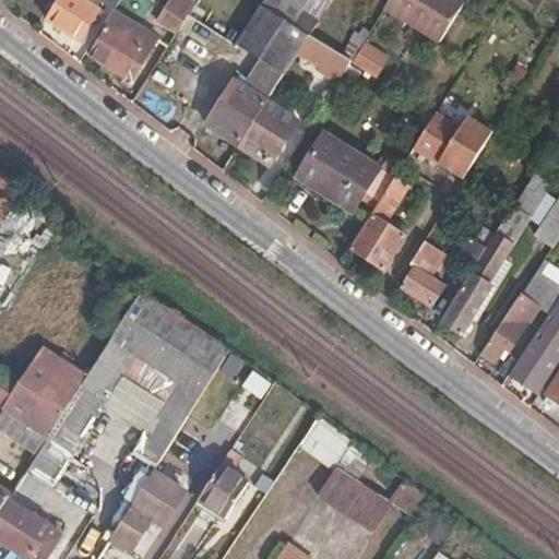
[(14,0),(47,20),(59,0),(14,0)]
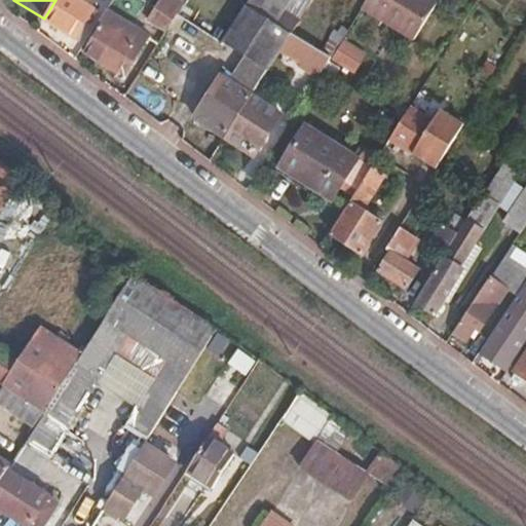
[(96,7),(84,0),(55,0),(44,19),(76,38),(82,29),(96,7)]
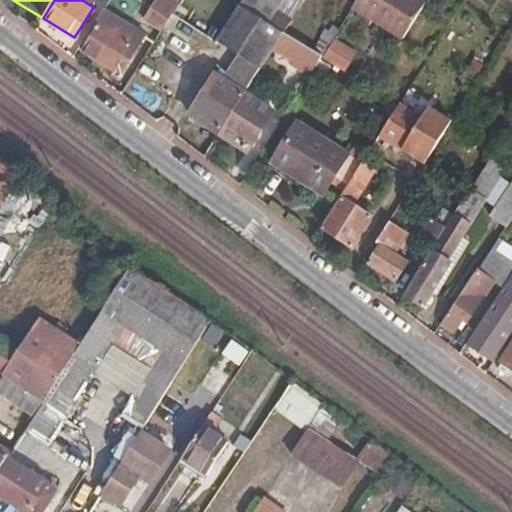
[(242,0),(239,6),(285,32),(289,25),(290,24),(274,14),(281,1),(280,0),(242,0)]
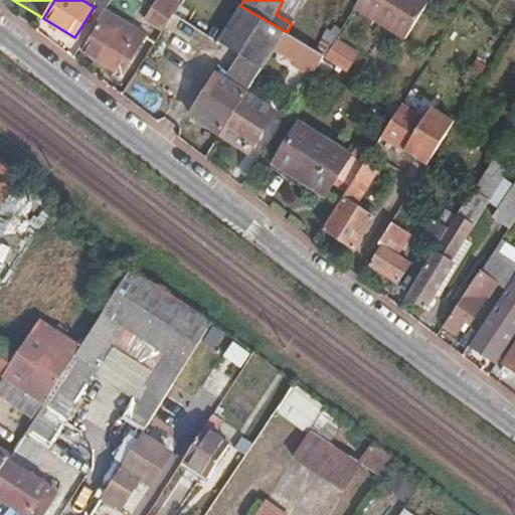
[(410,0),(360,0),(354,9),(392,32),(410,0)]
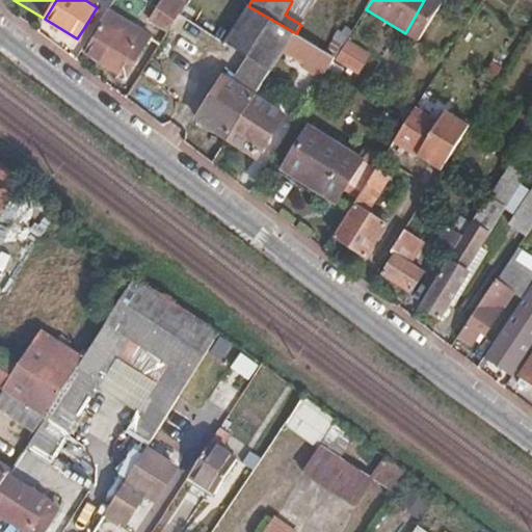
[(219,50),(242,16),(224,4),(203,40),(219,50)]
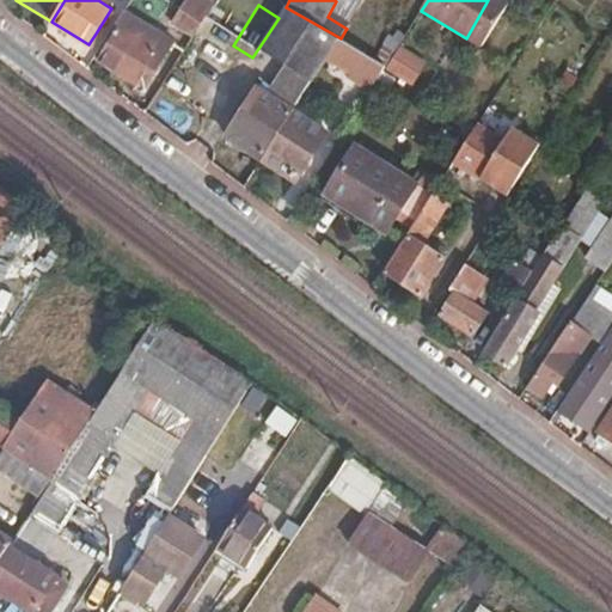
[(279,18),(252,57),(282,77),(306,92),(329,57),(341,38),(286,7),(279,18)]
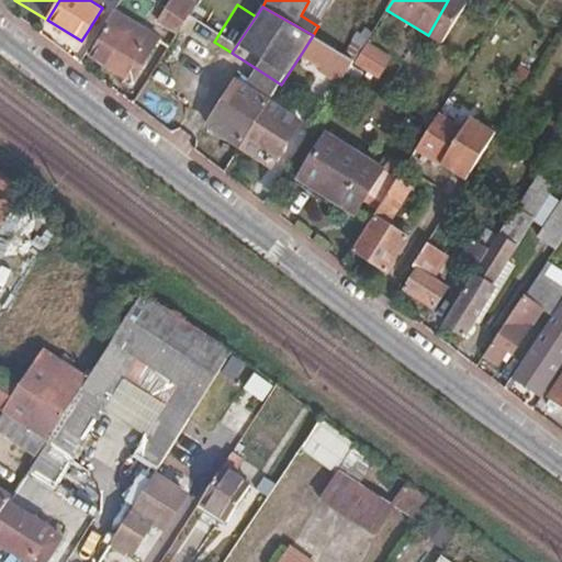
[(108,11),(102,8),(88,31),(93,34),(108,11)]
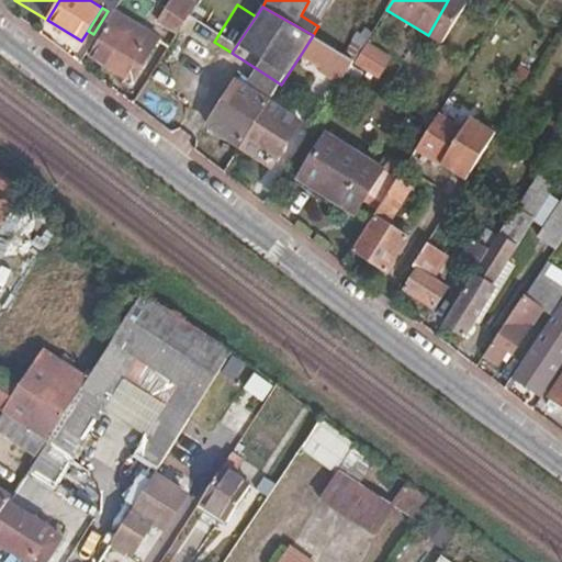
[(186,23),(165,10),(157,22),(178,35),(186,23)]
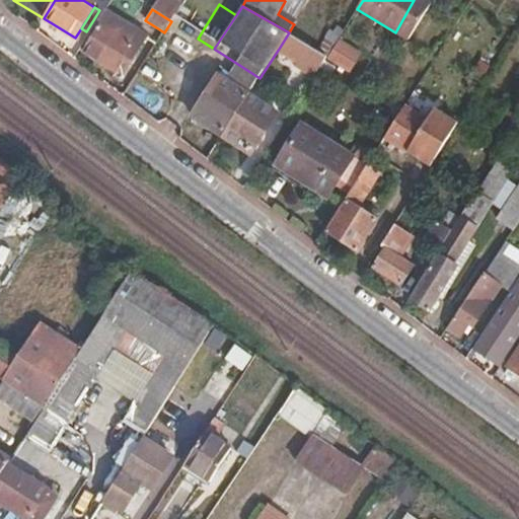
[(144,42),(100,14),(92,27),(98,30),(82,57),(115,76),(117,73),(123,76),(144,42)]
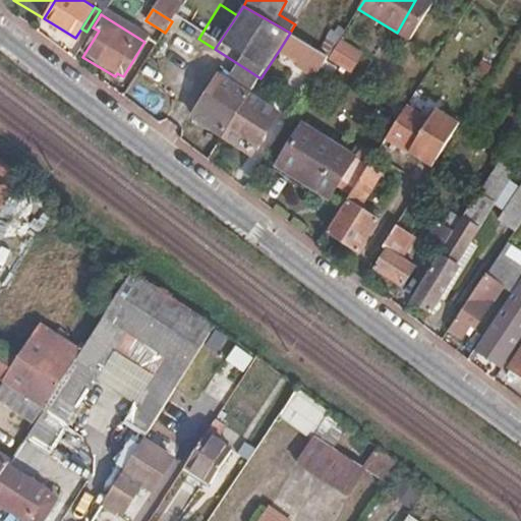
[(294,25),(290,33),(299,39),(303,31),(294,25)]
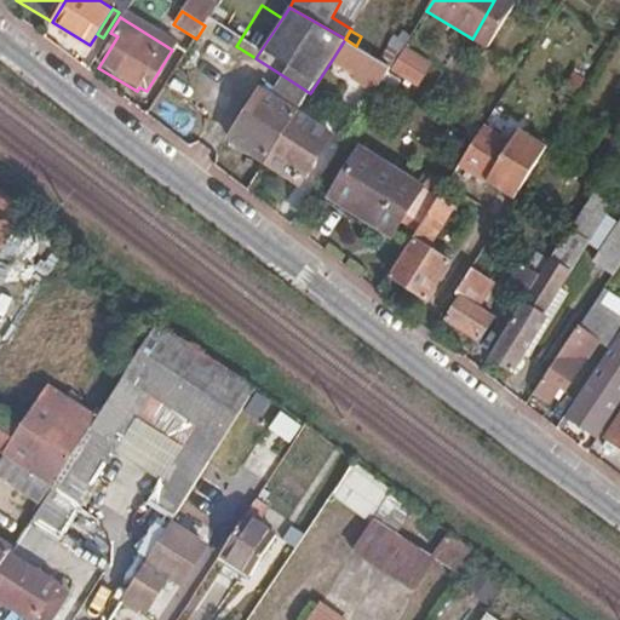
[(333,58),(340,63),(380,87),(383,82),(390,69),(392,65),(356,46),(345,39),(333,58)]
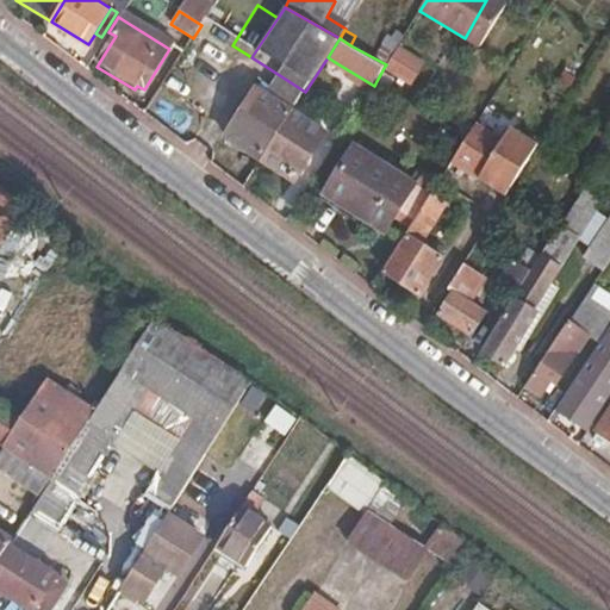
[(421,61),(398,47),(386,64),(384,68),(408,83),(421,61)]
